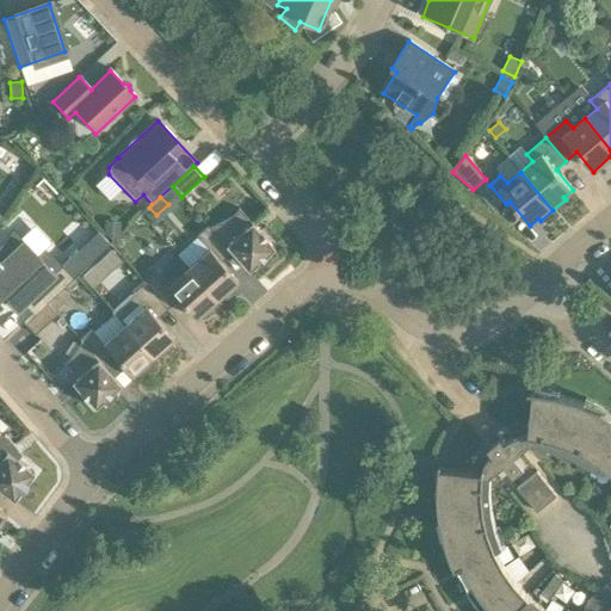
[(227,248),(227,250),(247,272),(254,266),(259,266),(266,260),(266,255),(266,254),(273,248),(250,222),(241,230),(232,218),(211,229),(209,227),(208,228),(227,248)]
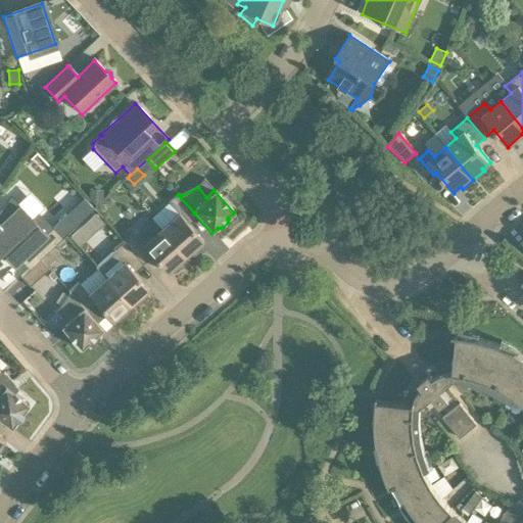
[(102,200),(102,189),(88,189),(88,199),(95,206),(102,200)]
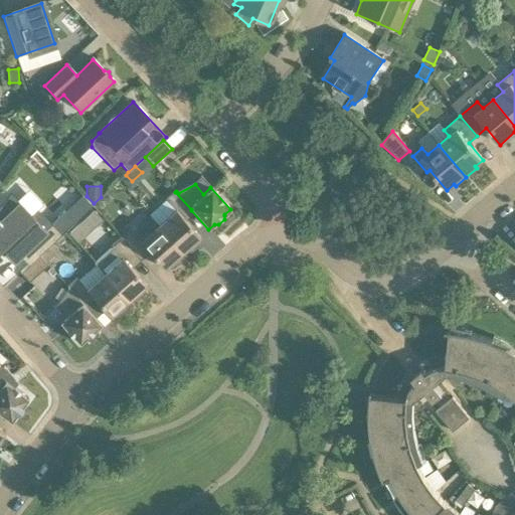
[(191,209),(175,192),(174,190),(164,199),(175,210),(158,226),(181,252),(185,249),(189,250),(195,245),(195,240),(199,237),(182,218),(191,210),(191,209)]
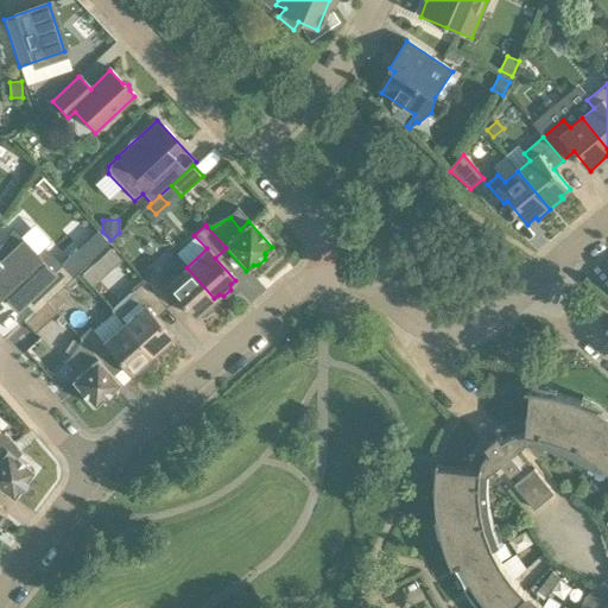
[(58,264),(48,273),(19,242),(0,260),(0,292),(0,293),(16,309),(21,303),(33,314),(71,278),(58,264)]
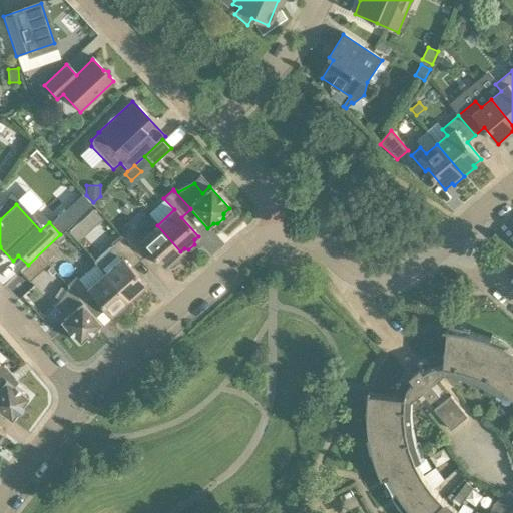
[(93,209),(84,218),(93,228),(102,219),(93,209)]
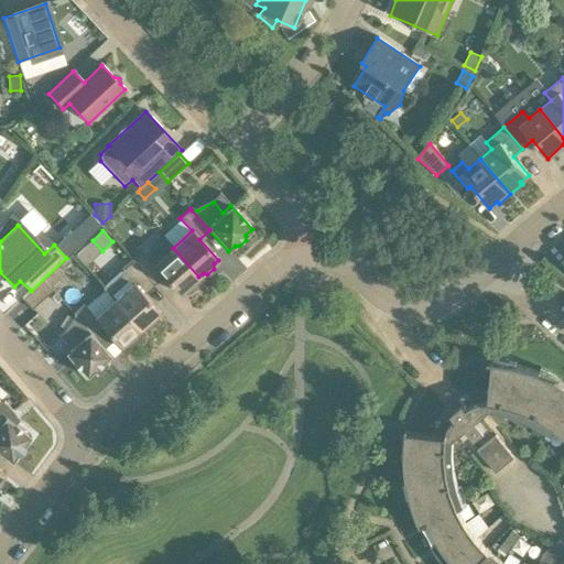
[(194,280),(198,277),(173,248),(153,264),(141,252),(131,261),(150,282),(160,273),(179,294),(183,291),(188,292),(194,286),(195,281),(194,280)]
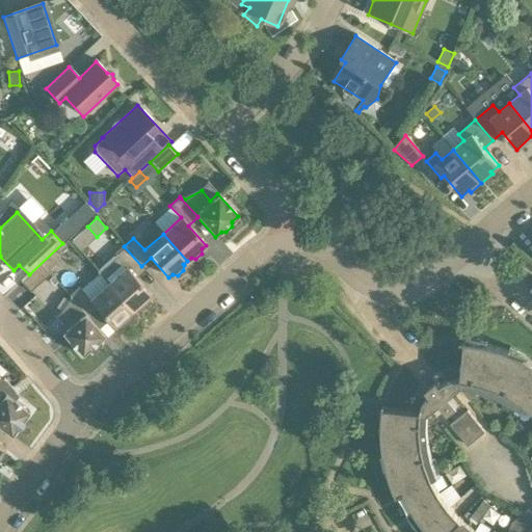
[(132,274),(141,266),(124,246),(114,255),(125,267),(107,284),(132,311),(135,308),(136,308),(140,308),(147,302),(147,298),(150,294),(132,274)]
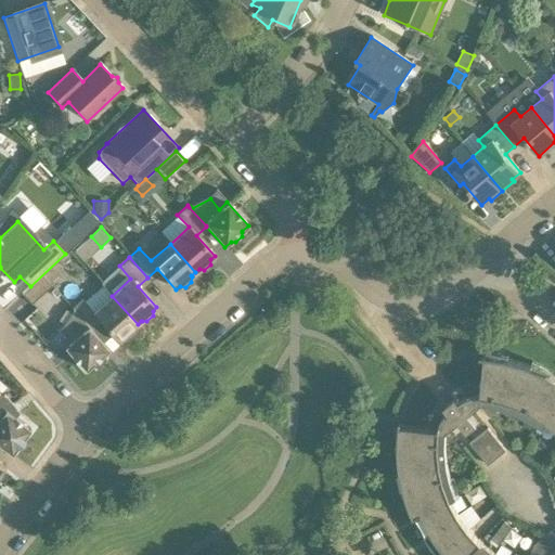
[(30,305),(51,286),(42,276),(22,295),(30,305)]
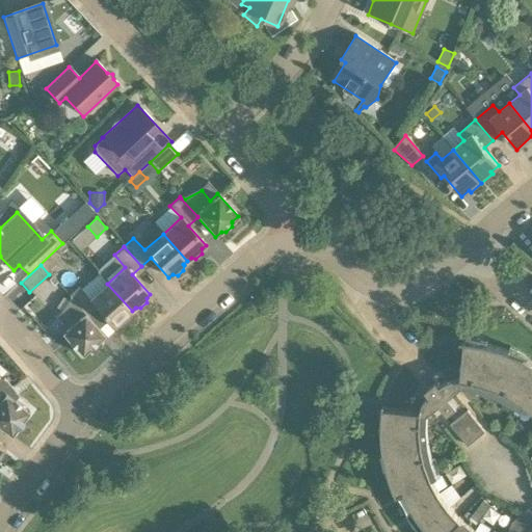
[(128,314),(132,311),(107,284),(88,299),(78,287),(68,296),(70,297),(85,316),(86,316),(96,308),(113,327),(117,324),(122,324),(128,319),(128,315),(128,314)]
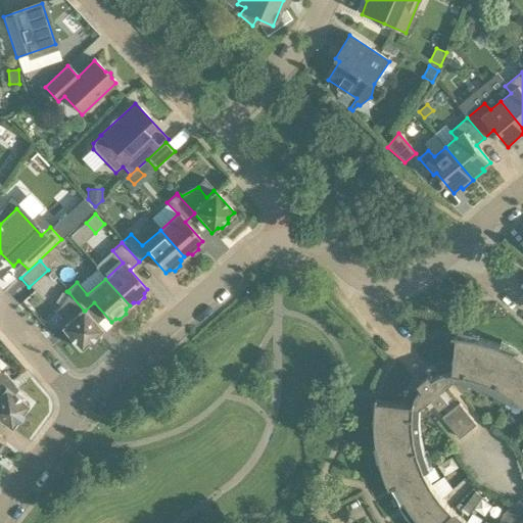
[(102,330),(85,311),(84,311),(68,292),(67,293),(69,295),(58,312),(67,321),(60,328),(80,349),(86,344),(86,345),(91,345),(96,340),(96,336),(96,335),(102,330)]
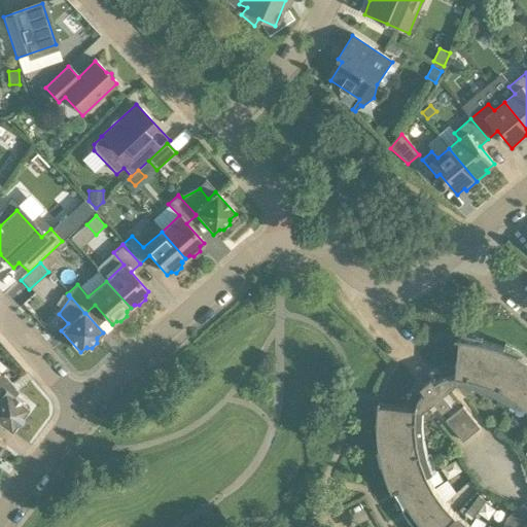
[(526,359),(514,352),(494,345),(475,340),(460,338),(456,375),(456,376),(457,377),(473,379),(489,384),(504,391),(519,399),(526,407),(526,359)]
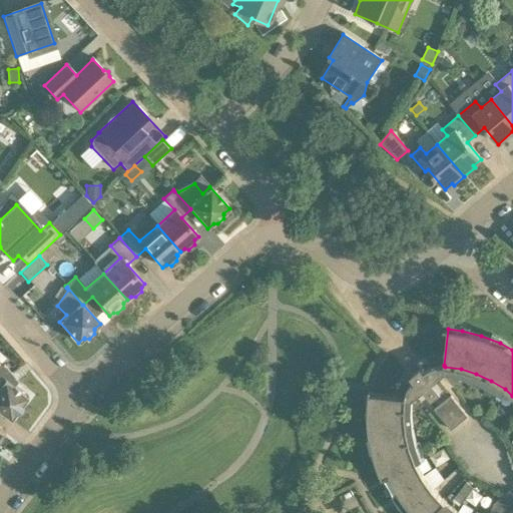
[(0,413),(10,421),(15,415),(19,414),(24,408),(23,404),(27,397),(14,387),(17,383),(3,365),(0,367),(0,413)]
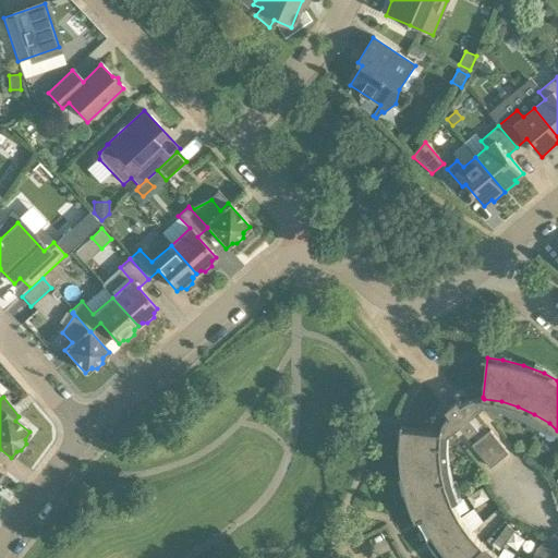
[(441,427),(440,432),(441,432),(441,433),(449,434),(461,424),(476,443),(472,446),(490,468),(509,453),(490,431),(486,434),(471,415),(484,405),(484,399),(483,398),(483,397),(477,398),(473,398),(469,400),(465,402),(461,404),(458,400),(448,408),(451,412),(448,415),(446,419),(441,427)]
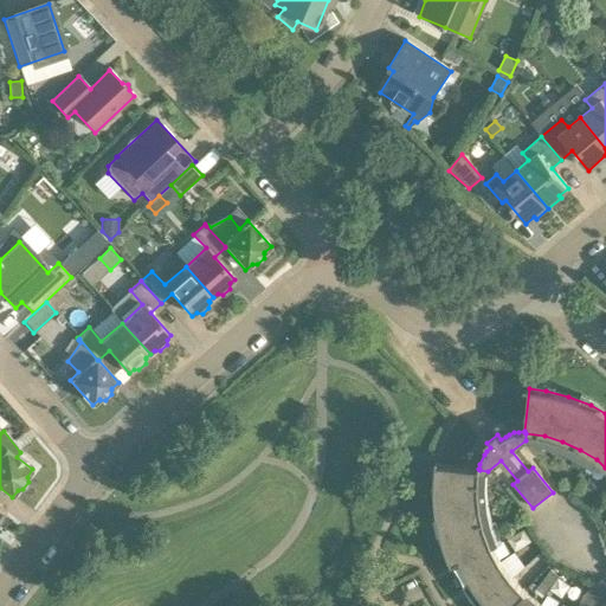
[(543,605),(540,604),(524,592),(511,578),(501,562),(491,545),(485,527),(481,509),(479,490),(479,470),(479,469),(478,469),(436,465),(434,475),(434,498),(438,522),(444,545),(453,568),(465,588),(477,605),(543,605)]
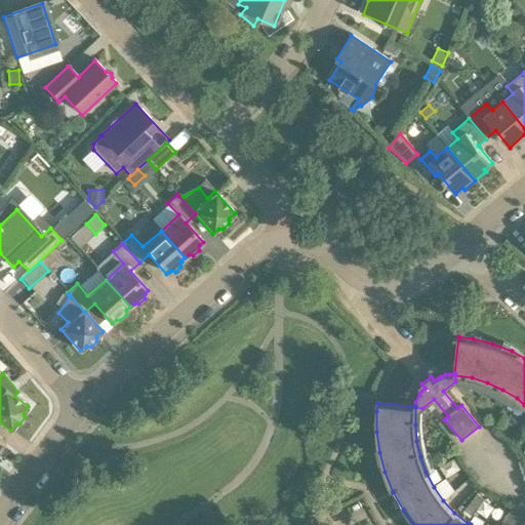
[(475,510),(484,499),(477,494),(469,505),(475,510)]
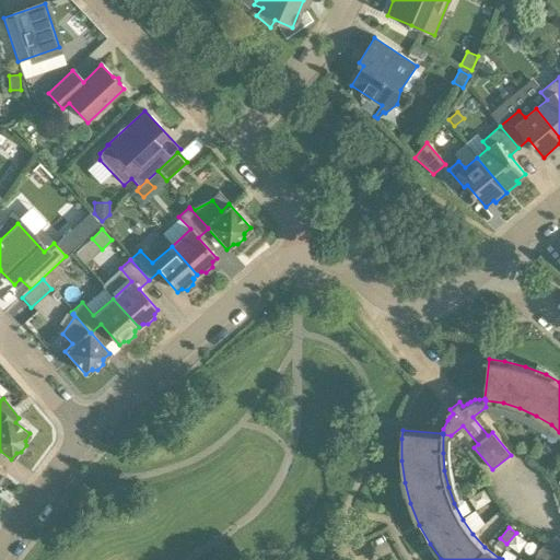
[(534,559),(559,559),(559,557),(556,559),(546,559),(559,548),(559,540),(556,536),(538,550),(534,559)]
